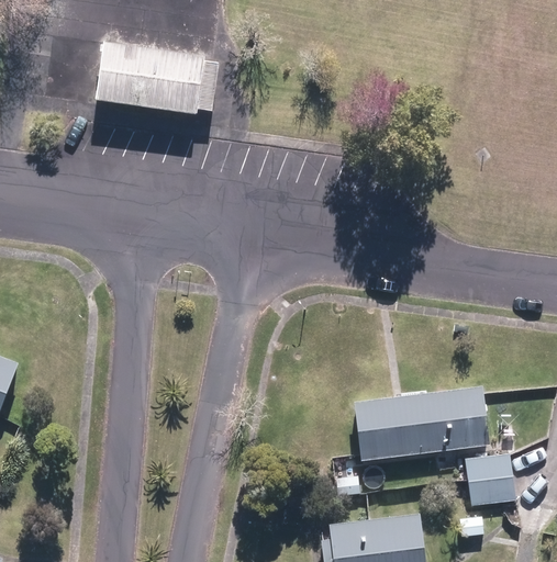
[(212,112),(219,63),(207,62),(207,57),(107,43),(99,100),(199,114),(200,110),(212,112)]
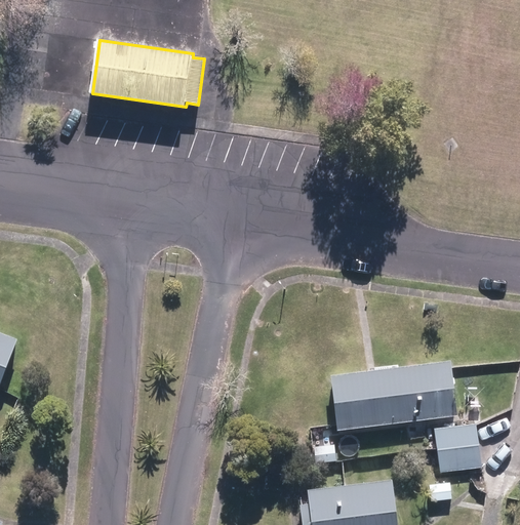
[(18,339),(0,331),(0,388),(18,339)]
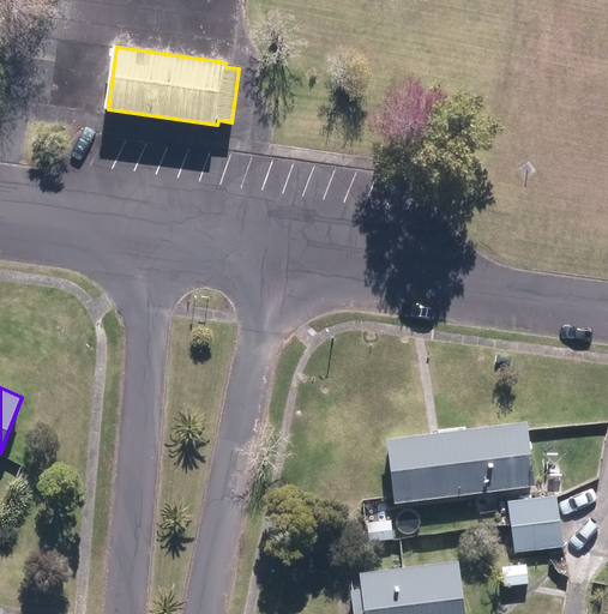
[(396,499),(537,481),(530,428),(529,419),(389,435),(396,499)]
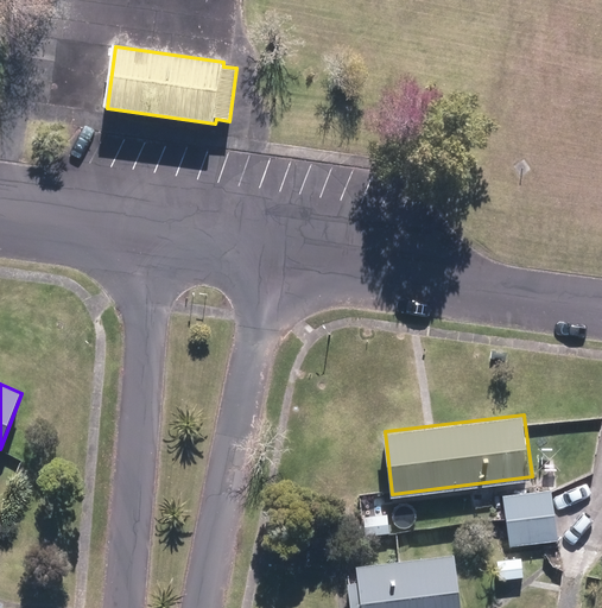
[(502,496),(506,520),(553,515),(551,489),(502,496)]
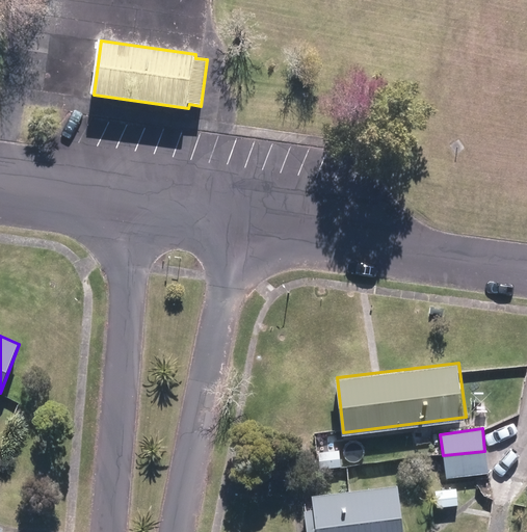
[(316,453),(318,470),(339,467),(337,450),(316,453)]
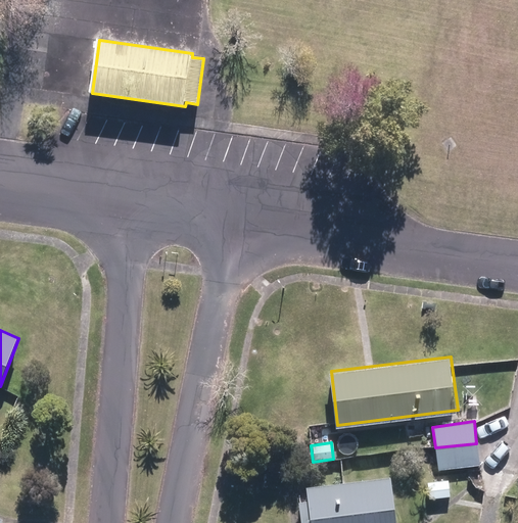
[(476,443),(435,447),(437,470),(479,465),(476,443)]
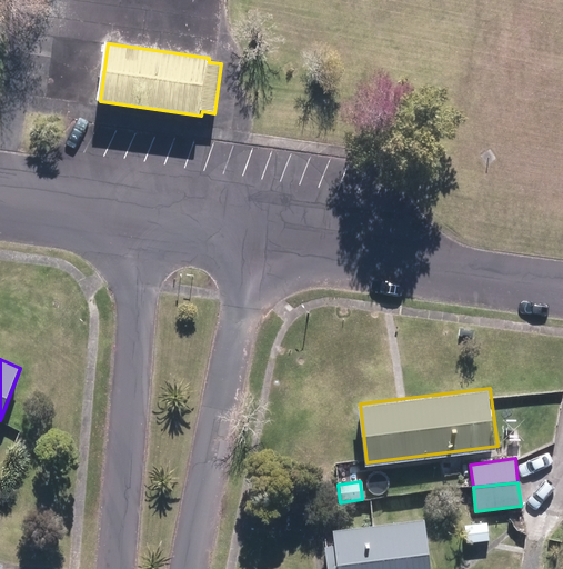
[(324,547),(327,568),(429,568),(423,519),(333,530),(335,546),(324,547)]
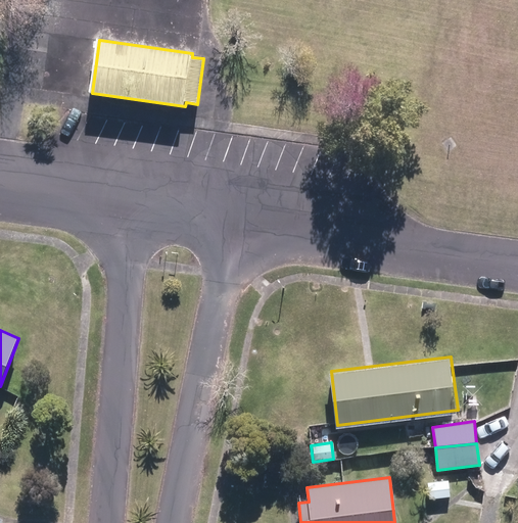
[(446,480),(426,483),(427,500),(449,496),(446,480)]
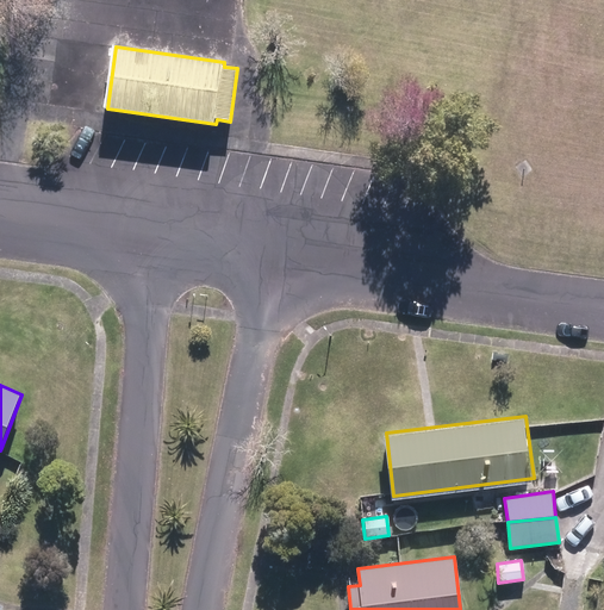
All buildings are outlined.
